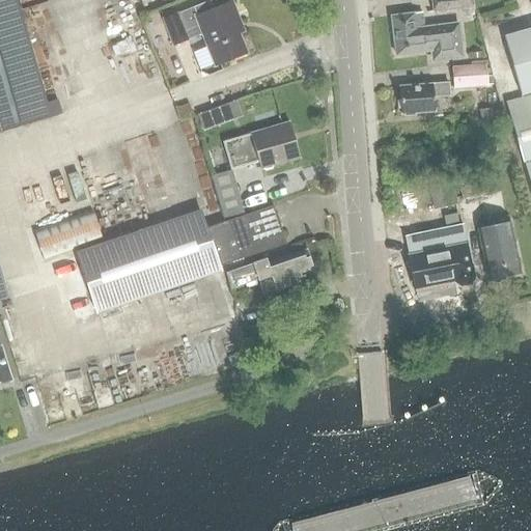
[(0,0),(0,133),(51,118),(50,117),(61,114),(57,101),(47,104),(15,0),(0,0)]
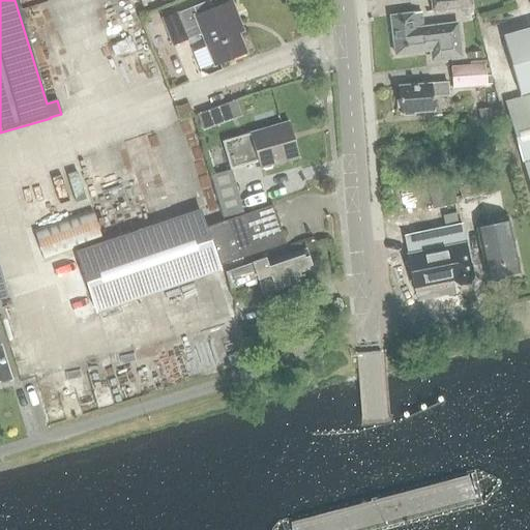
[(430,0),(433,12),(472,7),(470,0),(430,0)]
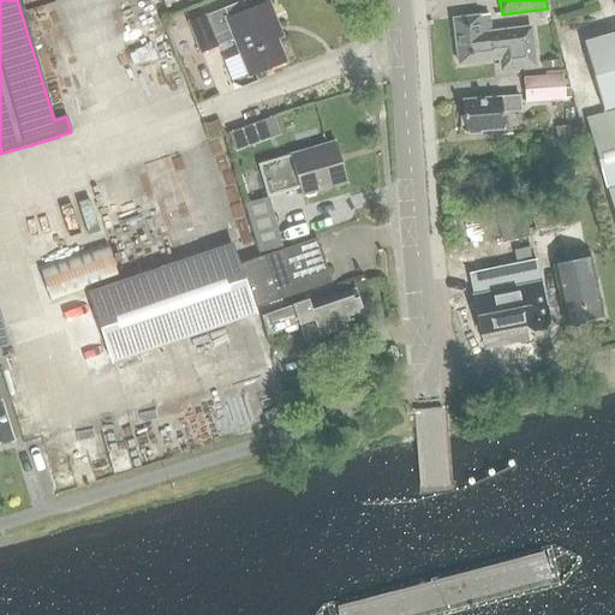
[(251,75),(282,63),(274,40),(281,37),(268,4),(248,11),(244,3),(207,17),(206,13),(186,21),(199,55),(238,40),(251,75)]
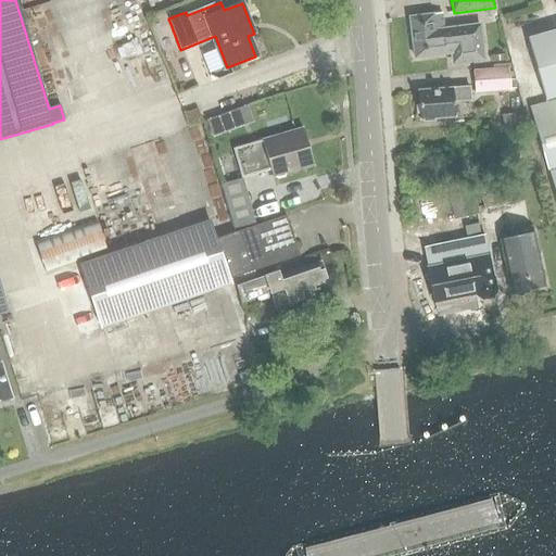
[(484,61),(480,26),(444,30),(442,14),(411,19),(415,59),(452,54),(453,64),(484,61)]
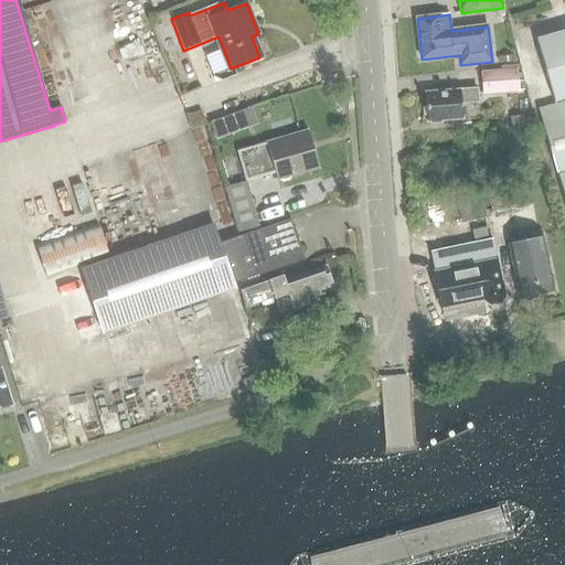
[(564,32),(540,40),(558,102),(564,98),(564,32)]
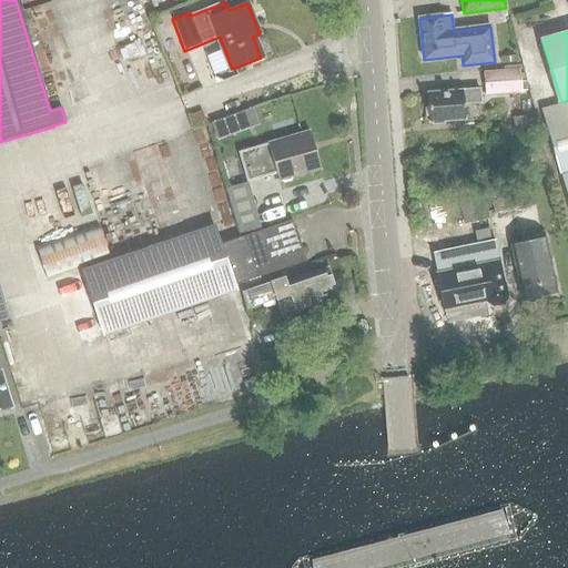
[(485,74),(487,97),(523,93),(520,71),(485,74)]
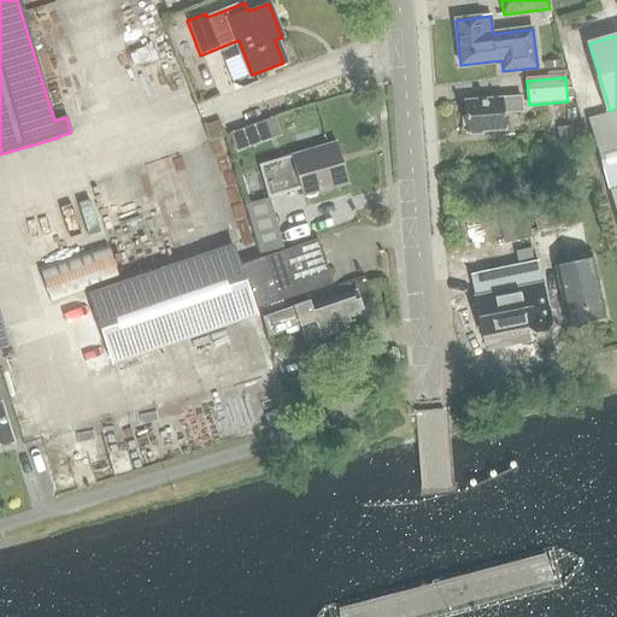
[(468,133),(505,130),(504,115),(522,113),(521,99),(466,103),(468,133)]
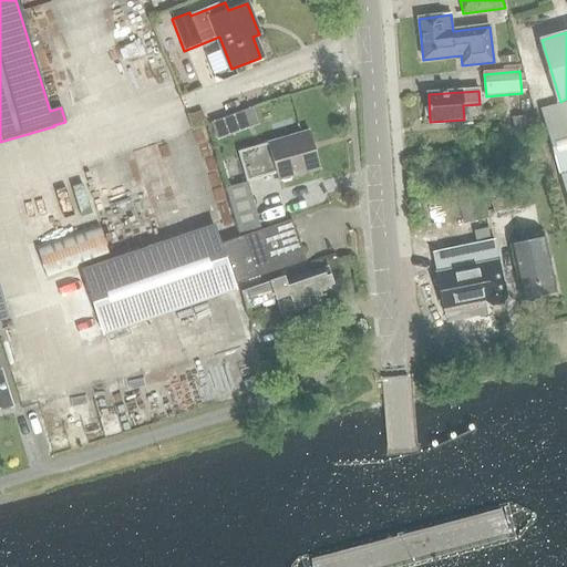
[(566,103),(542,112),(566,198),(566,103)]
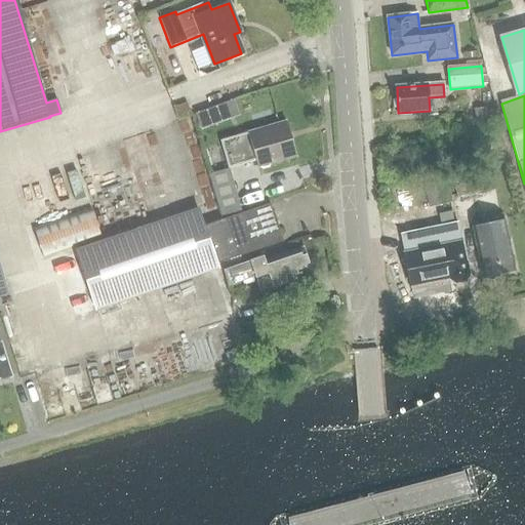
[(195,115),(201,130),(216,124),(210,109),(195,115)]
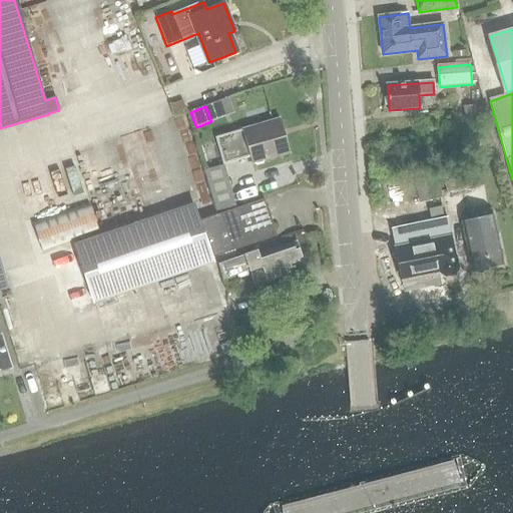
[(474,106),(463,106),(464,119),(475,118),(474,106)]
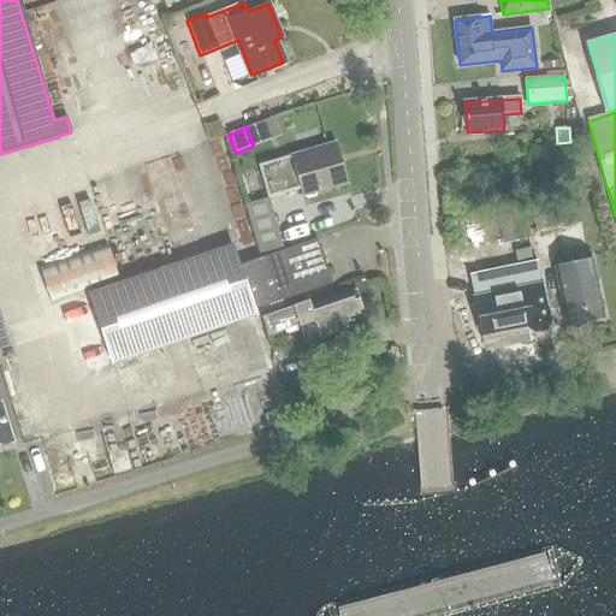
[(290,158),(259,166),(266,191),(268,197),(291,191),(301,188),(302,190),(303,196),(304,196),(308,199),(311,197),(315,196),(317,194),(318,193),(347,184),(336,143),(290,157),(290,158)]
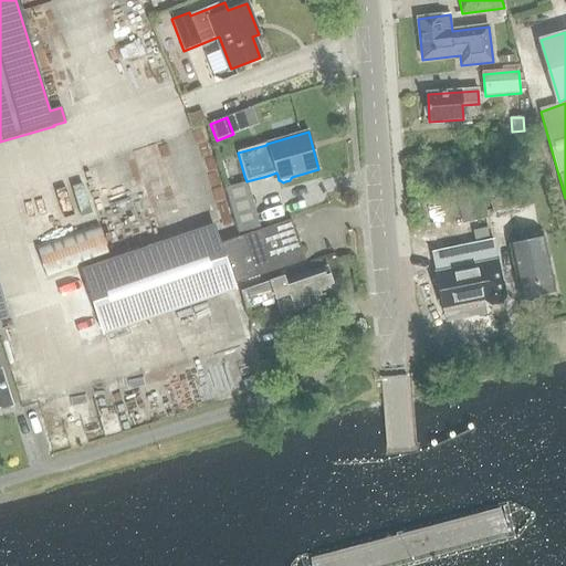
[(236,184),(239,229),(257,228),(253,182),(236,184)]
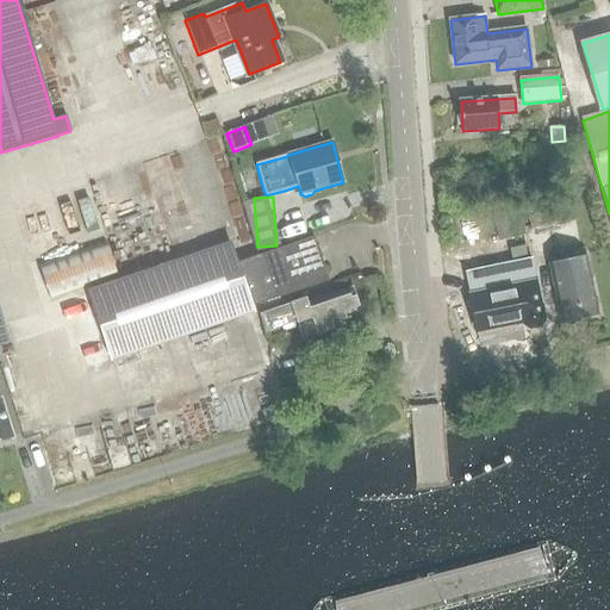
[(577,219),(571,197),(552,201),(553,204),(527,210),(533,231),(577,219)]
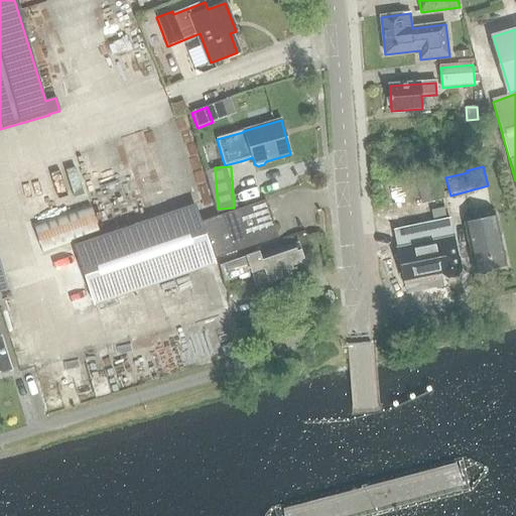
[(444,200),(438,170),(416,175),(422,205),(444,200)]
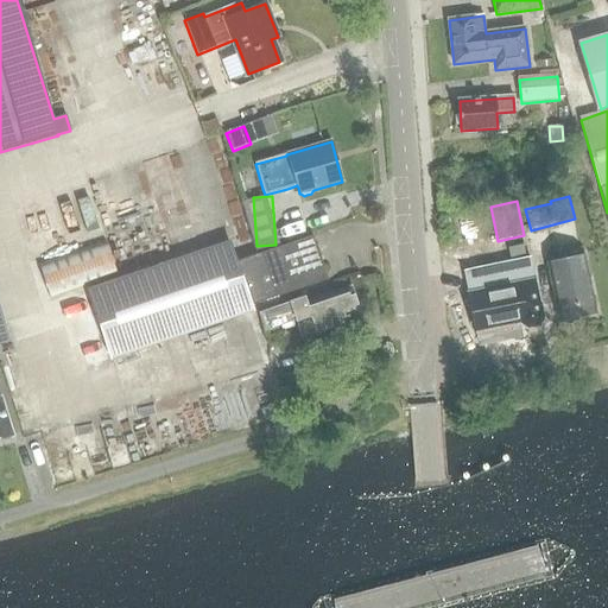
[(235,263),(228,241),(87,287),(111,358),(252,311),(249,305),(327,280),(312,236),(235,263)]
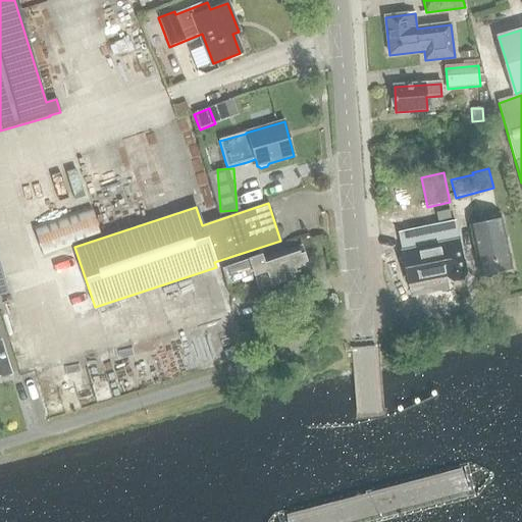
[(102,237),(92,207),(34,226),(44,256),(102,237)]
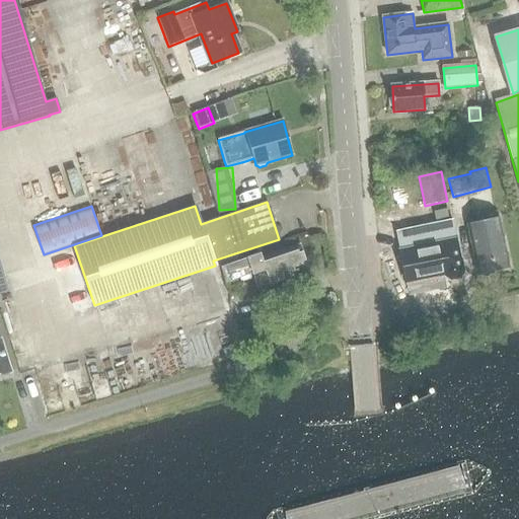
[(509,270),(499,219),(468,225),(478,276),(509,270)]
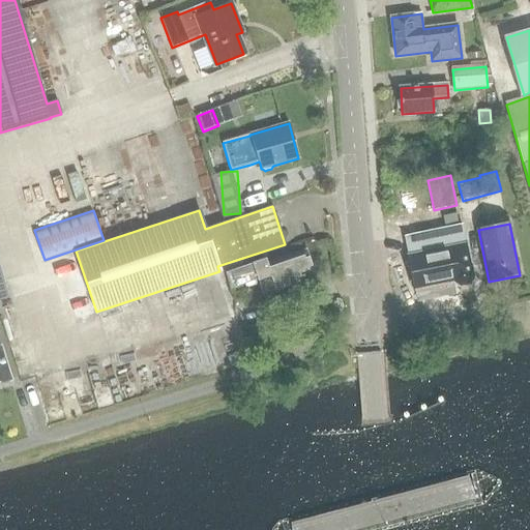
[(474,278),(464,226),(407,237),(411,256),(409,256),(415,290),(452,283),(460,288),(471,286),(474,278)]
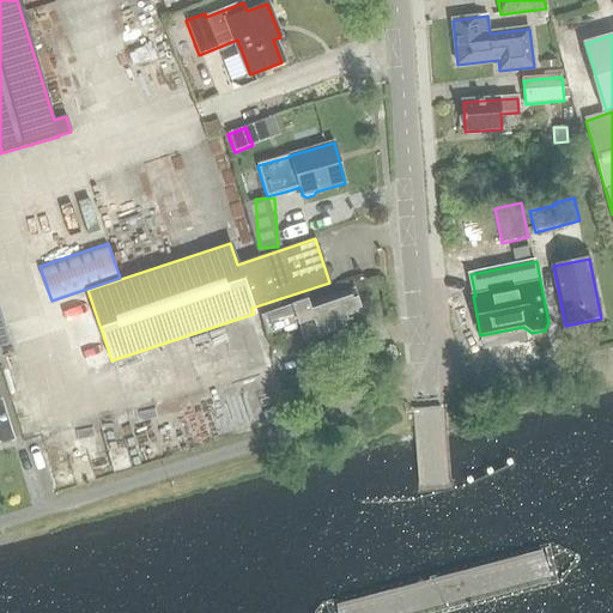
[(362,317),(353,290),(309,304),(308,299),(262,314),(268,332),(298,322),(303,339),(322,333),(322,334),(335,331),(334,329),(339,327),(339,325),(362,317)]
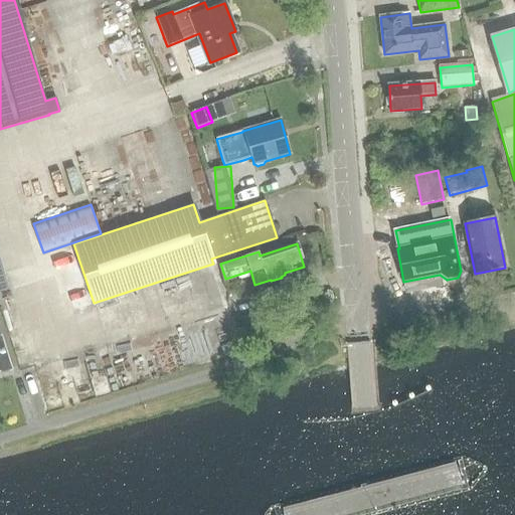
[(0,371),(10,368),(1,337),(0,337),(0,371)]
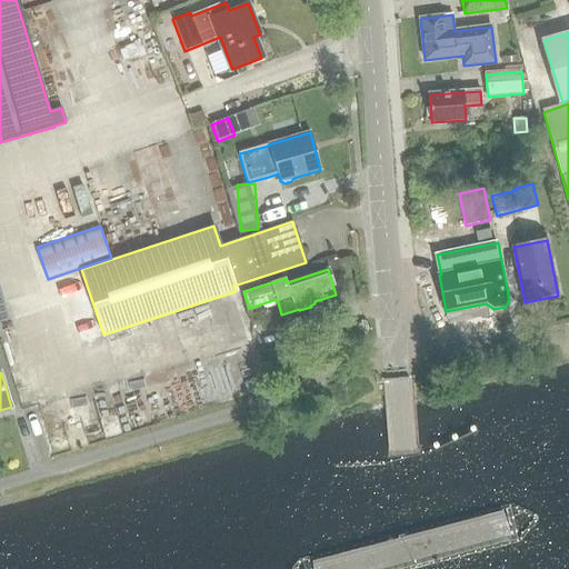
[(427,529),(395,537),(403,568),(406,568),(436,561),(427,529)]
